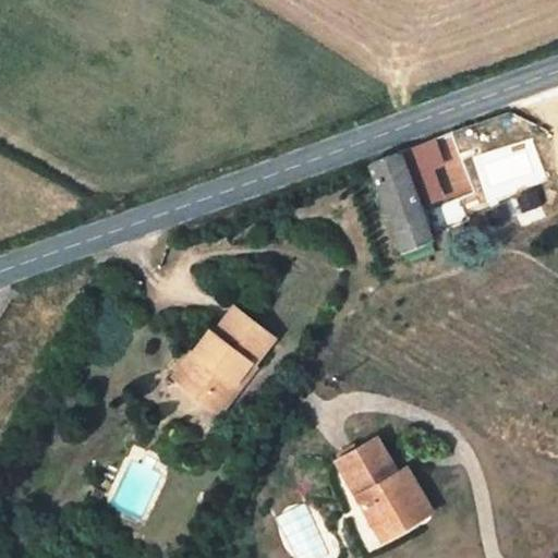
[(367,165),(401,247),(429,238),(398,154),(367,165)]
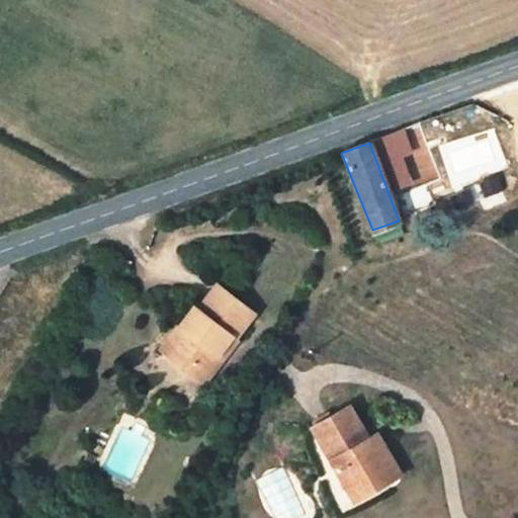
[(407,191),(417,214),(437,207),(428,183),(407,191)]
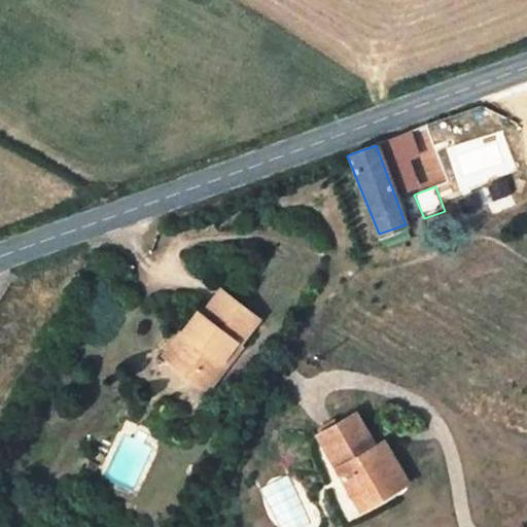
[(221,281),(184,327),(195,336),(179,354),(196,367),(204,358),(219,371),(236,351),(230,346),(244,328),(249,332),(264,314),(221,281)]
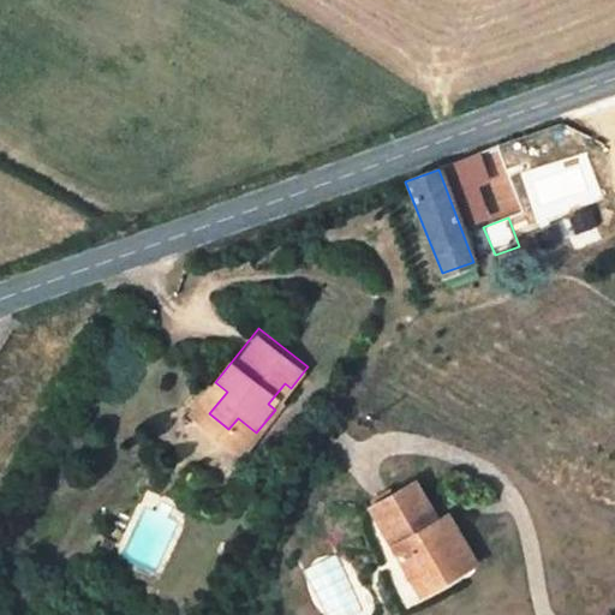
[(209,413),(227,392),(215,382),(197,405),(209,413)]
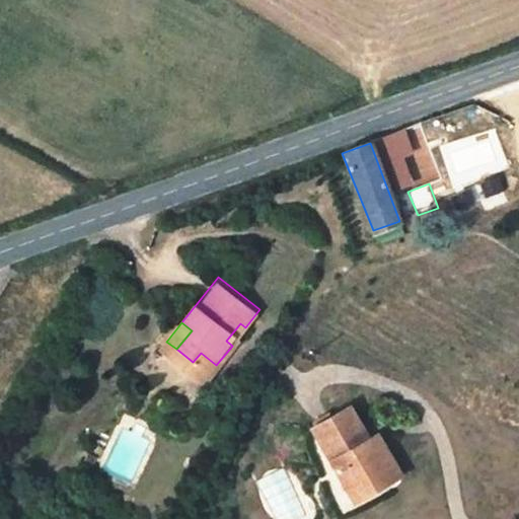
[(216,365),(201,353),(193,362),(209,374),(216,365)]
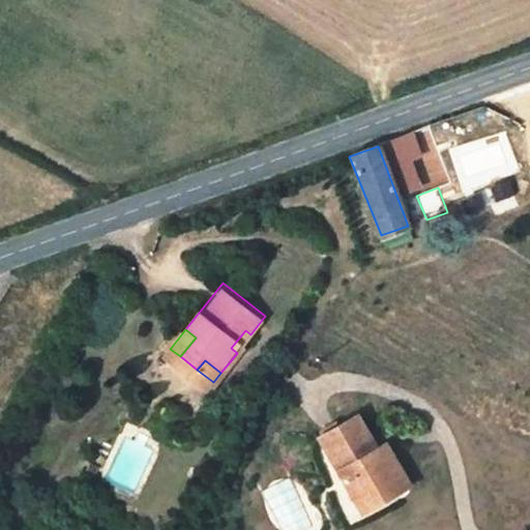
[(390,489),(409,476),(391,446),(383,450),(358,411),(323,433),(335,453),(341,451),(363,488),(382,476),(390,489)]
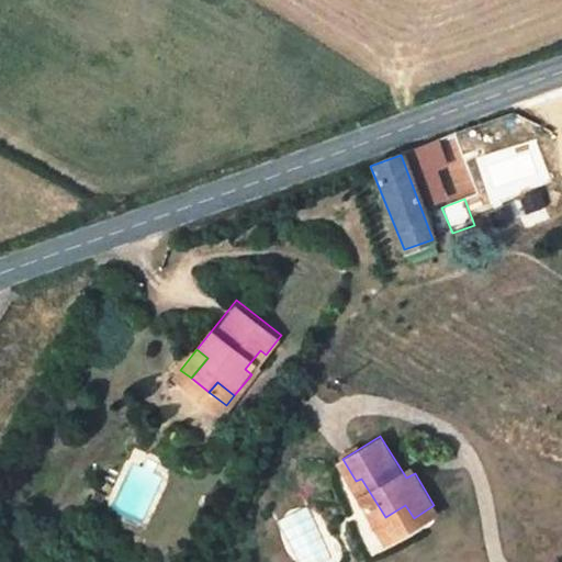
[(101,469),(90,462),(83,472),(94,480),(101,469)]
